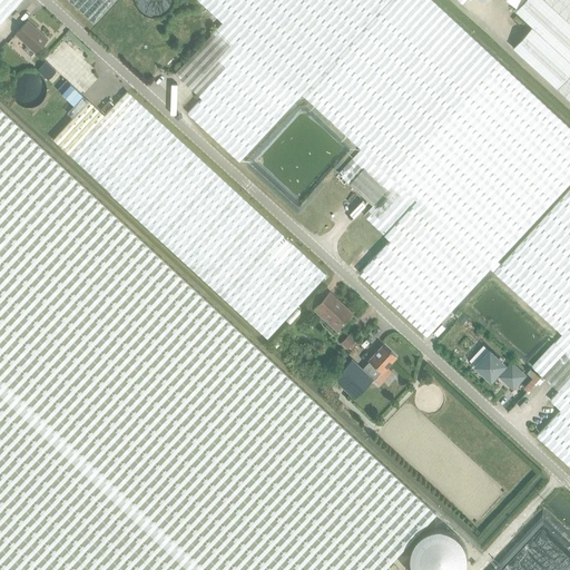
[(0,0),(0,23),(21,0),(0,0)]
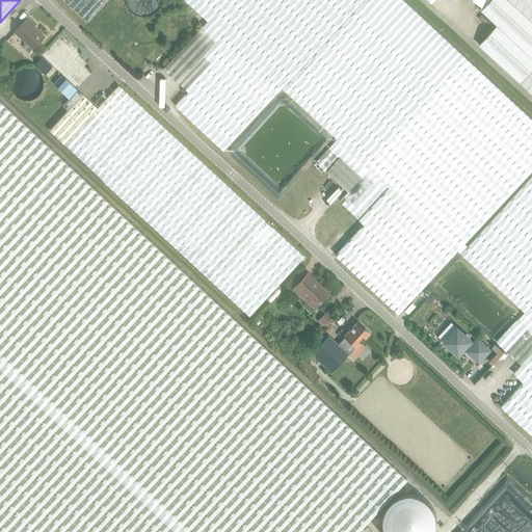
[(63,0),(87,22),(107,0),(63,0)]
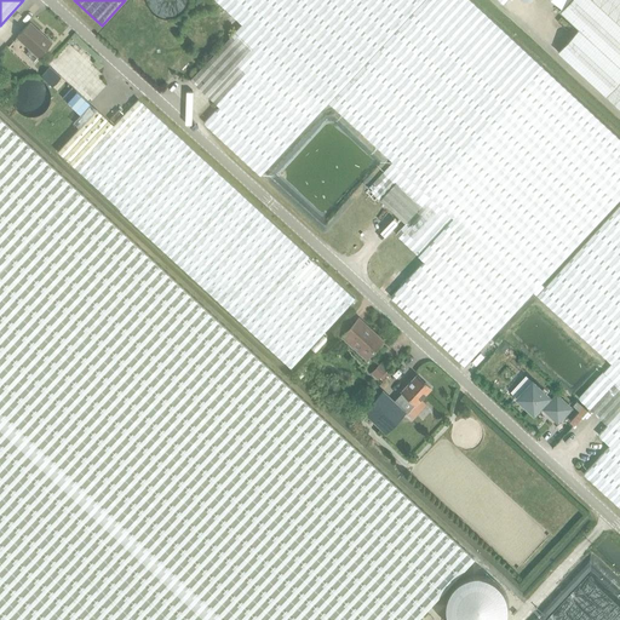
[(155,15),(161,18),(168,19),(176,19),(183,16),(188,11),(191,5),(191,0),(147,0),(147,4),(150,10),(155,15)]
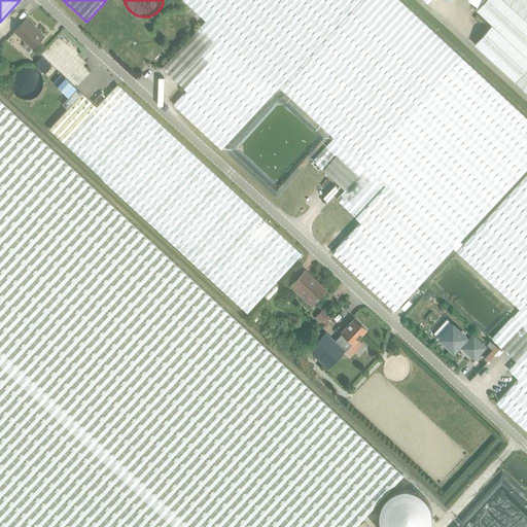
[(183,0),(205,20),(199,27),(223,49),(186,90),(173,104),(214,143),(220,149),(279,85),(278,85),(356,0),(183,0)]
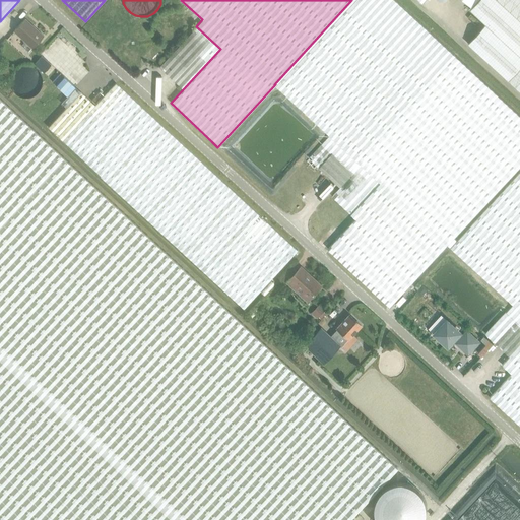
[(351,0),(274,84),(275,84),(277,86),(330,136),(380,183),(380,184),(351,214),(355,218),(327,249),(329,250),(380,298),(388,305),(390,307),(456,235),(519,165),(519,114),(457,56),(396,0),(351,0)]
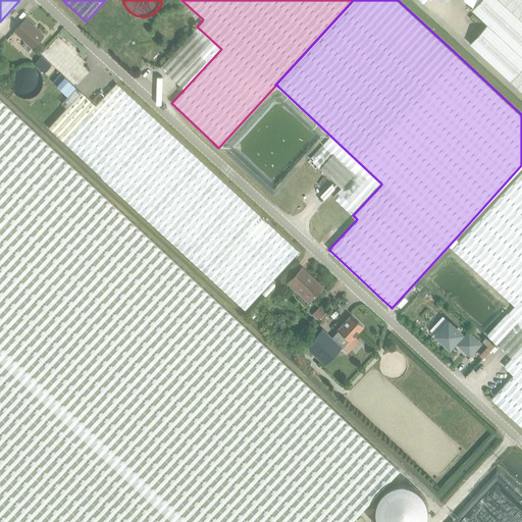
[(521,0),(478,0),(473,6),(471,8),(487,24),(470,43),(521,90),(521,0)]
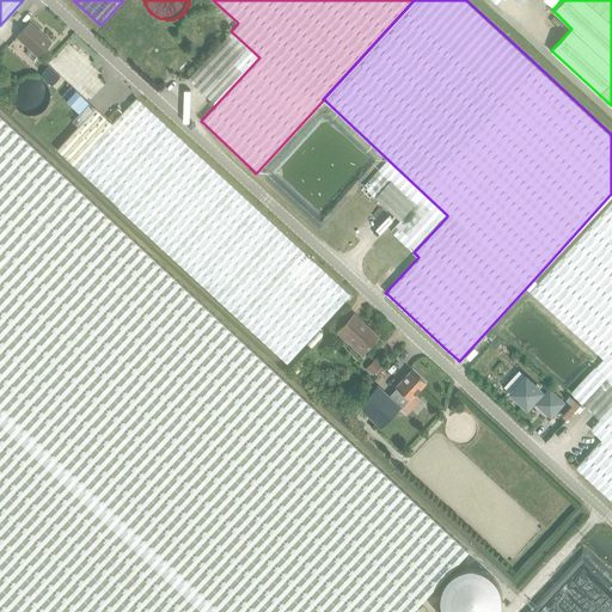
[(227,16),(220,23),(227,29),(234,22),(227,16)]
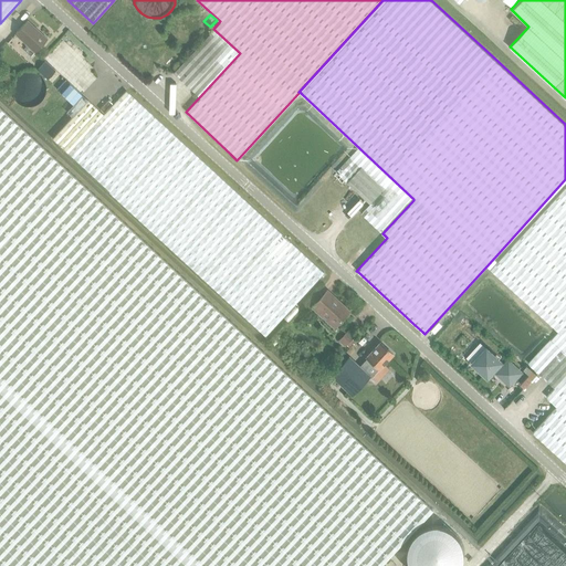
[(28,21),(16,33),(28,44),(24,49),(31,55),(46,38),(28,21)]
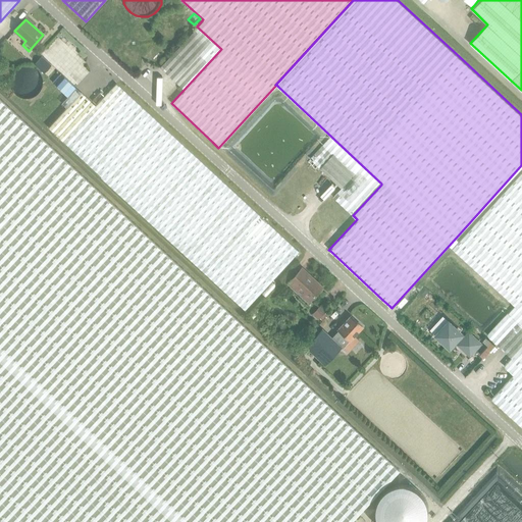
[(159,66),(185,89),(221,49),(197,27),(159,66)]
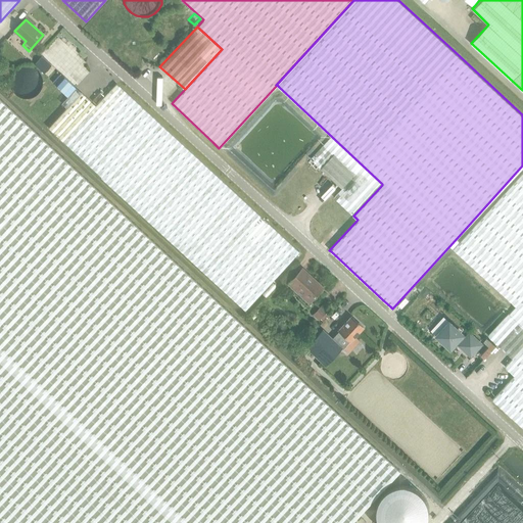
[(34,64),(43,73),(51,64),(42,56),(34,64)]
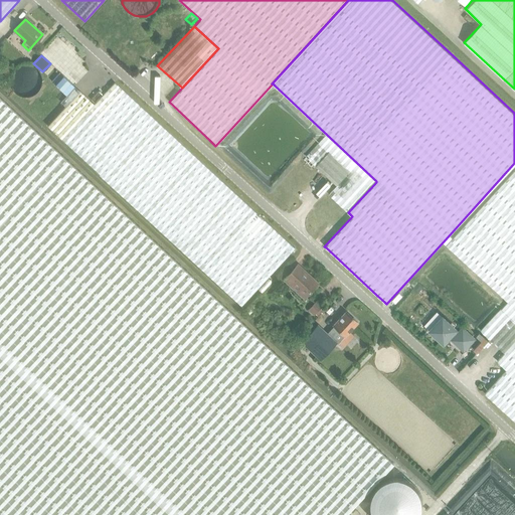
[(36,75),(36,73),(35,70),(33,66),(31,65),(29,63),(26,63),(24,62),(21,62),(19,63),(17,64),(15,65),(13,67),(12,69),(11,72),(11,74),(11,77),(11,79),(12,82),(14,84),(15,86),(19,88),(21,89),(23,89),(25,89),(28,88),(30,87),(32,84),(34,83),(35,80),(36,78),(36,75)]
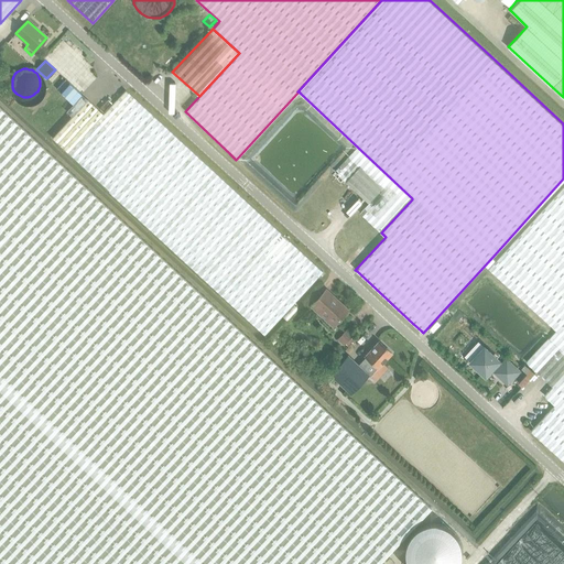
[(216,174),(125,89),(102,114),(67,152),(95,179),(182,259),(264,335),(322,272),(216,174)]
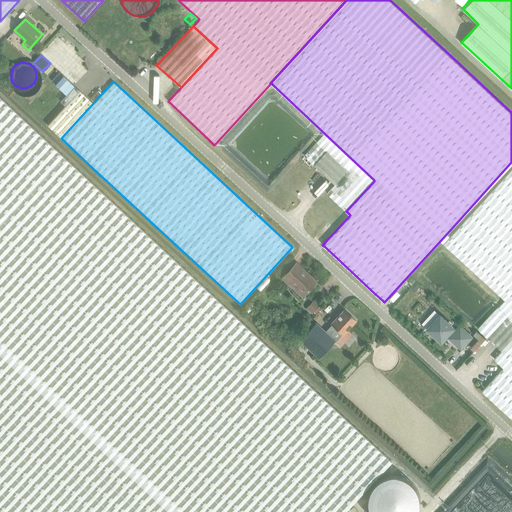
[(64,105),(46,124),(61,138),(93,103),(74,85),(60,101),(64,105)]
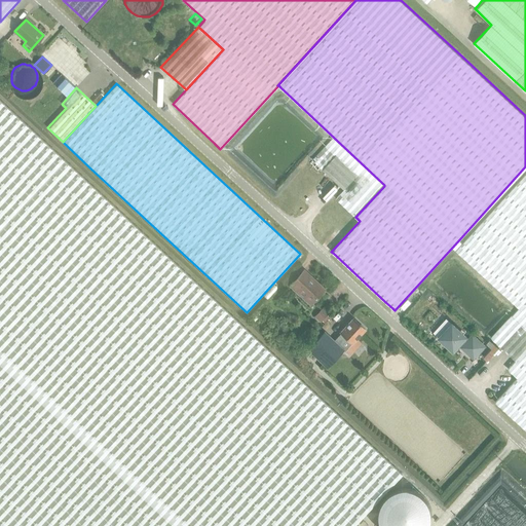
[(57,102),(57,99),(55,97),(52,92),(51,91),(48,90),(46,89),(44,89),(40,90),(37,91),(36,92),(33,97),(33,99),(32,102),(33,106),(34,108),(36,110),(39,112),(41,113),(43,114),(48,113),(50,112),(52,110),(54,108),(55,107),(57,104),(57,102)]
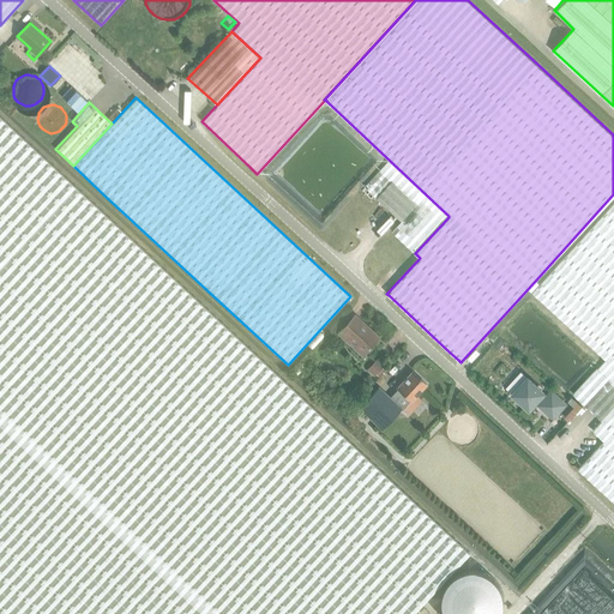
[(0,613),(410,613),(469,551),(0,114),(0,613)]
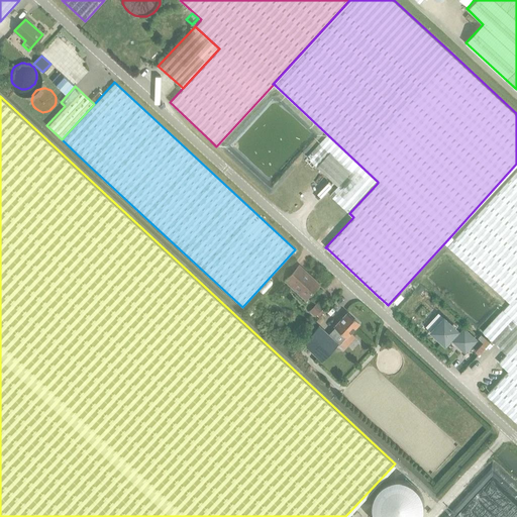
[(328,135),(307,157),(321,170),(338,186),(330,195),(331,196),(346,210),(349,213),(378,183),(378,182),(328,135)]
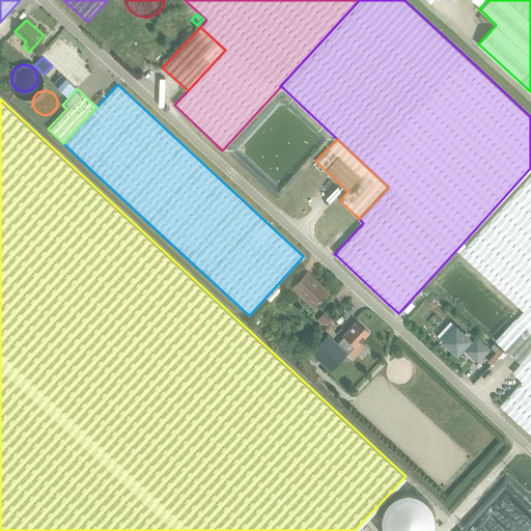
[(459,252),(523,310),(516,317),(530,330),(530,351),(521,363),(511,372),(522,381),(499,406),(530,435),(530,173),(511,195),(459,252)]
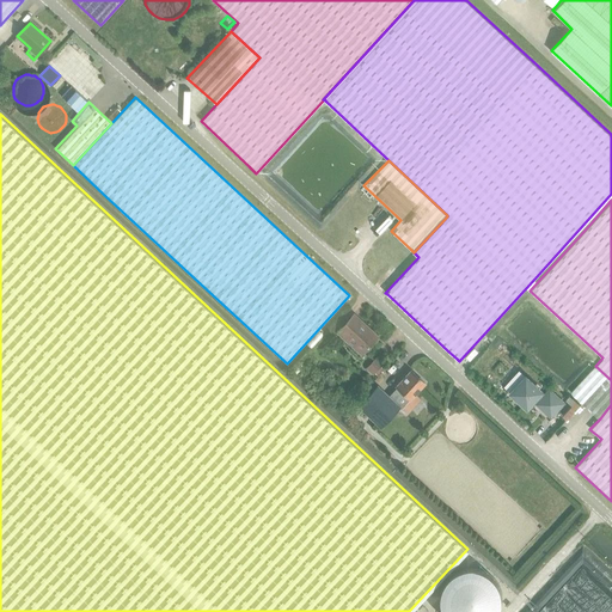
[(360,354),(375,337),(366,328),(367,326),(353,313),(336,331),(360,354)]
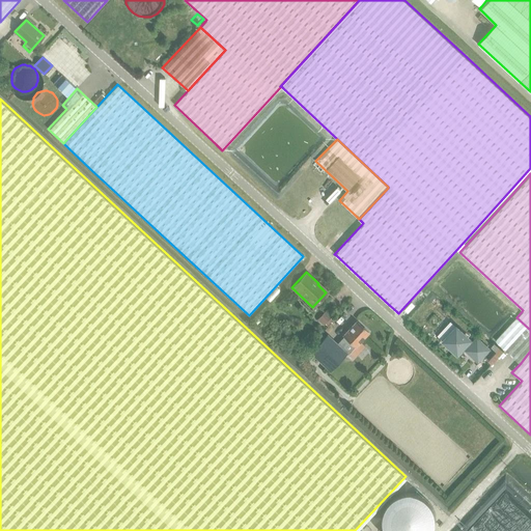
[(431,291),(425,298),(430,302),(437,296),(431,291)]
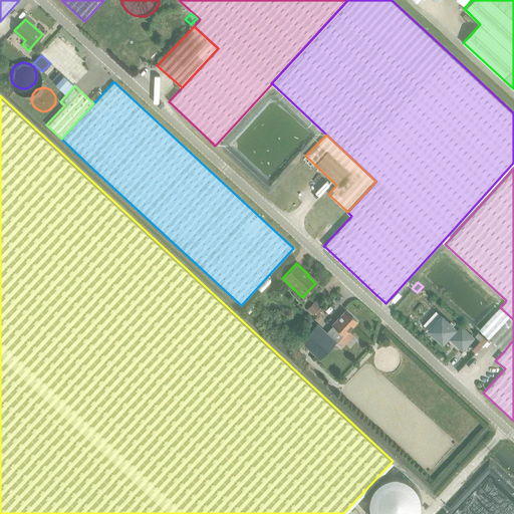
[(306,309),(315,316),(322,309),(314,301),(306,309)]
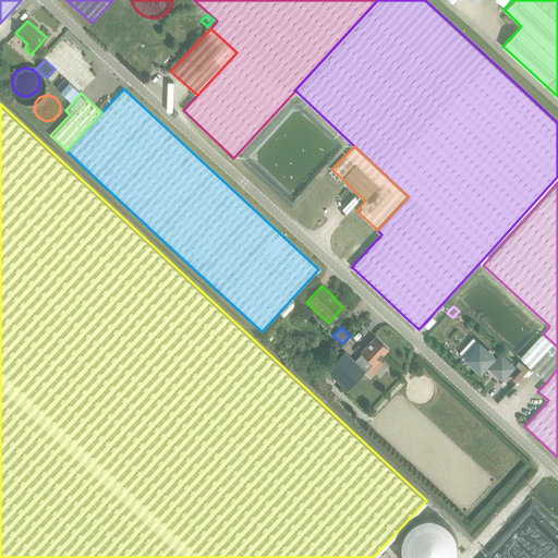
[(521,358),(547,381),(557,368),(557,347),(543,334),(521,358)]
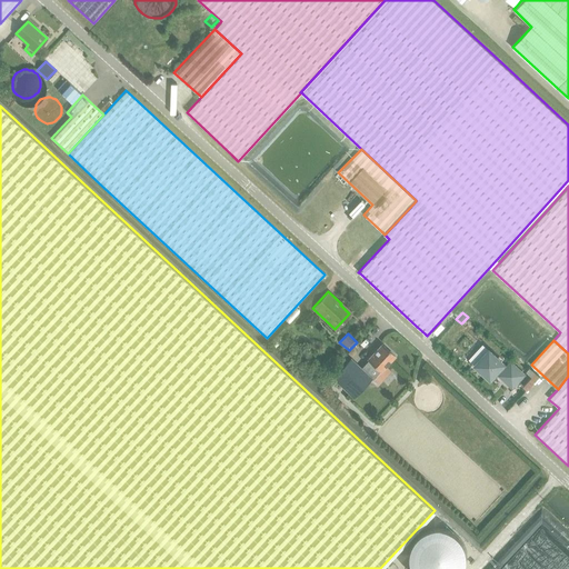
[(380,370),(393,356),(381,345),(368,359),(369,360),(361,368),(351,358),(332,378),(353,398),(371,378),(370,377),(378,369),(380,370)]
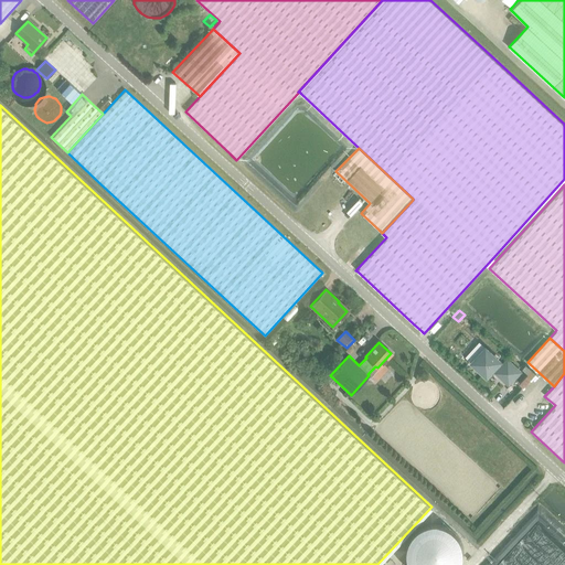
[(509,383),(520,372),(508,361),(503,366),(499,362),(500,361),(486,349),(473,362),(487,375),(496,365),(500,370),(498,373),(509,383)]
